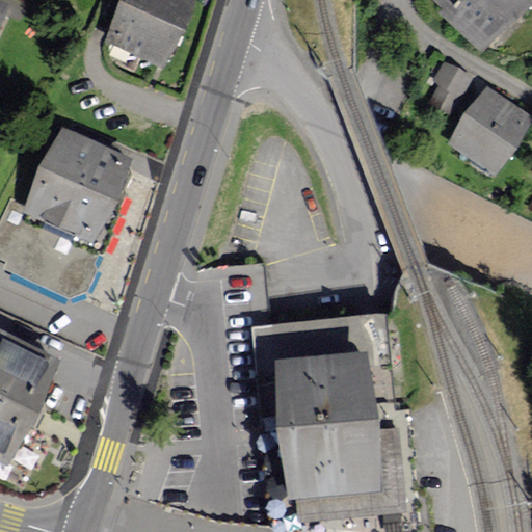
[(0,0),(0,30),(12,6),(0,0)]
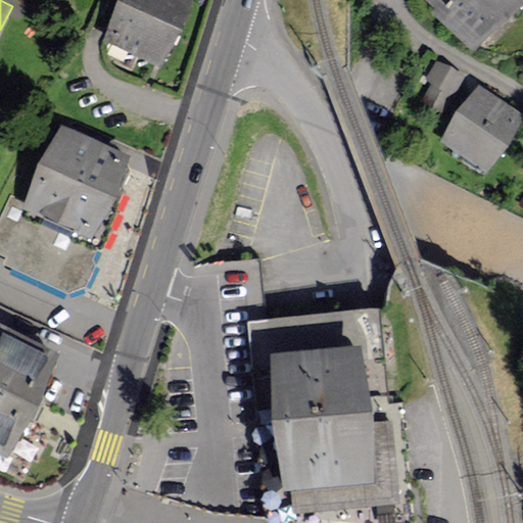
[(192,0),(121,0),(104,36),(162,63),(192,0)]
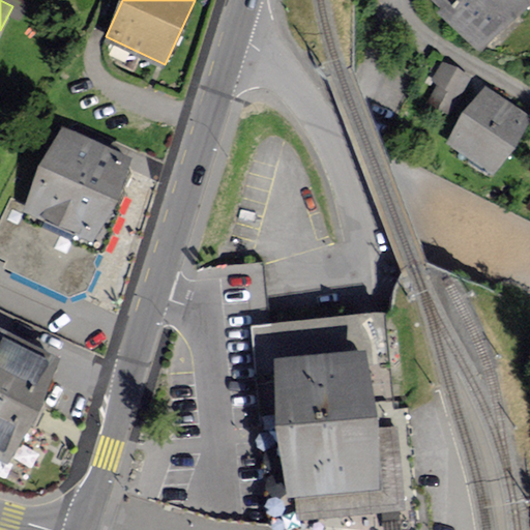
[(527,0),(435,0),(483,46),(527,0)]
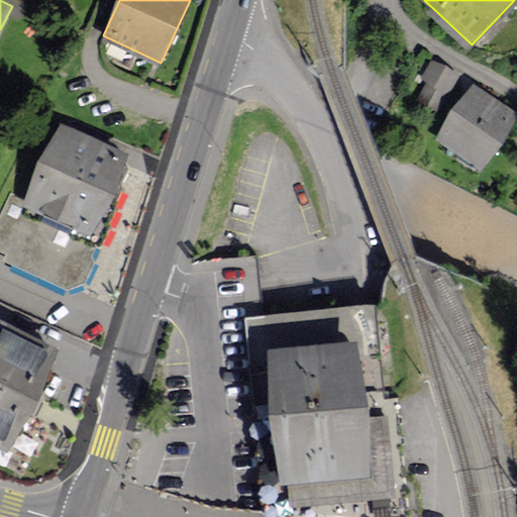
[(466,78),(429,55),(418,72),(425,77),(415,93),(443,111),(466,78)]
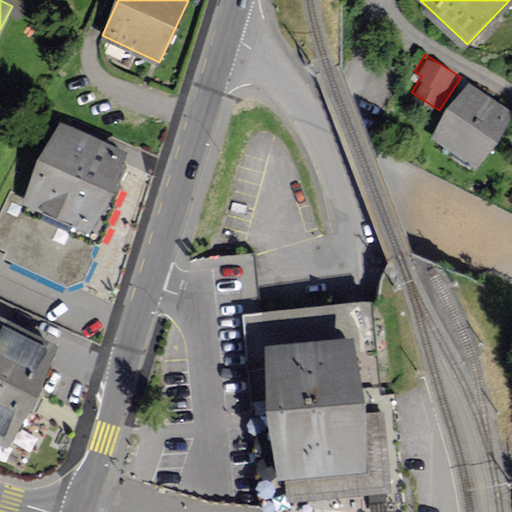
[(511,124),(511,109),(465,80),(430,134),(484,168),(511,124)]
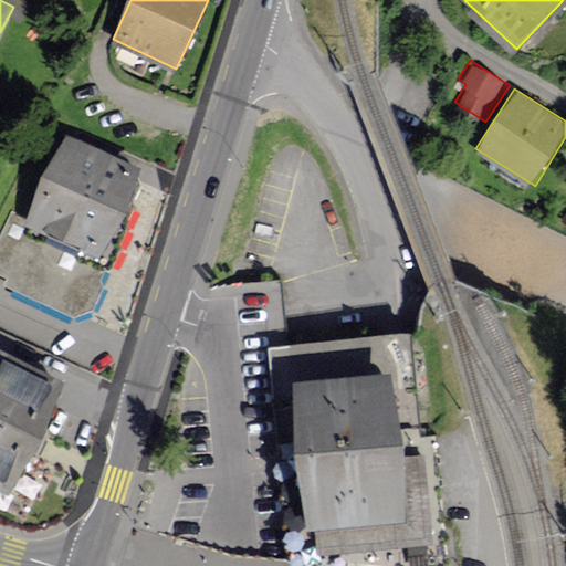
[(27,223),(102,257),(142,167),(67,134),(27,223)]
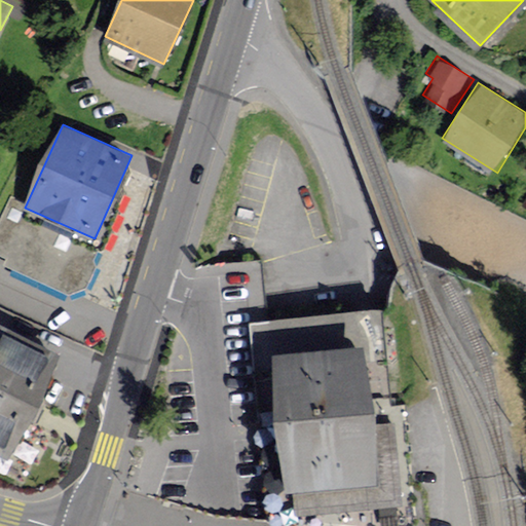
[(16,223),(0,260),(78,294),(95,257),(16,223)]
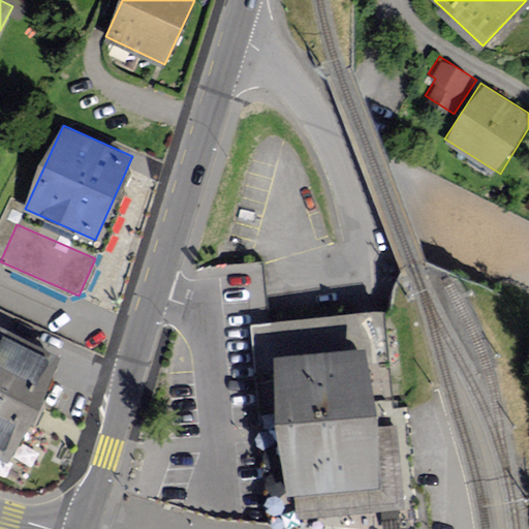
[(62,358),(0,328),(0,450),(13,458),(62,358)]
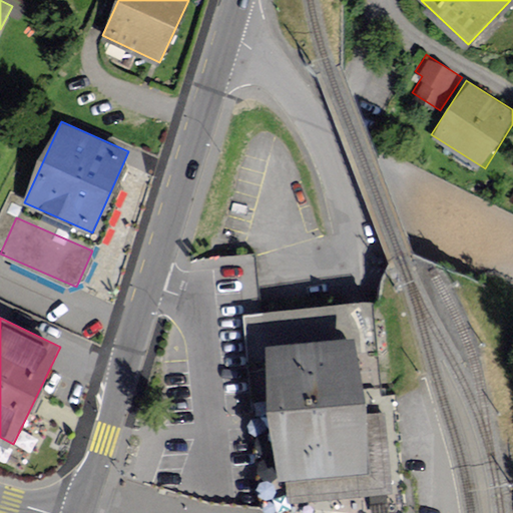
[(376,470),(360,322),(261,332),(277,481),(376,470)]
